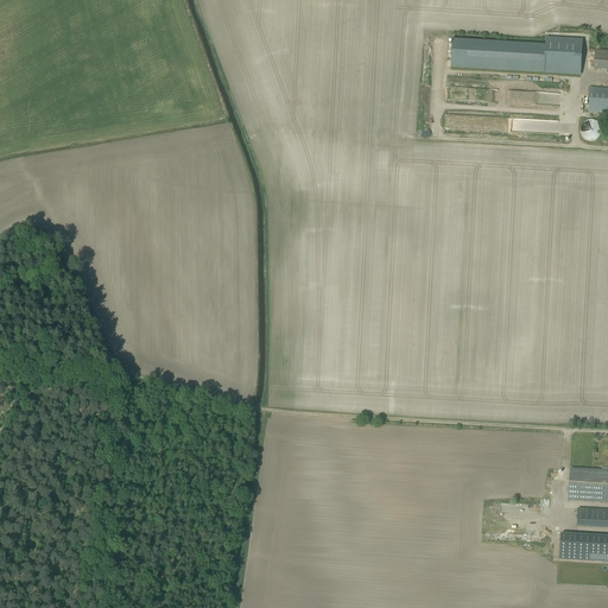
[(451,68),(581,76),(583,40),(546,38),(545,45),(453,39),(451,68)]
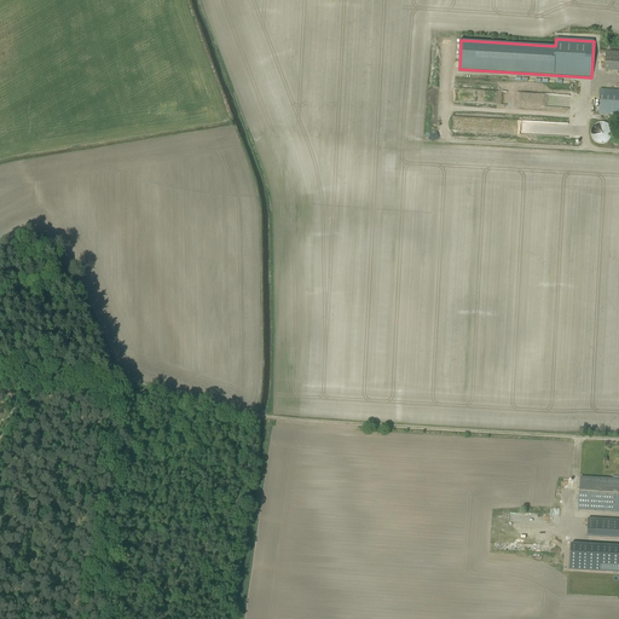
[(618,71),(618,51),(606,51),(605,71),(618,71)]
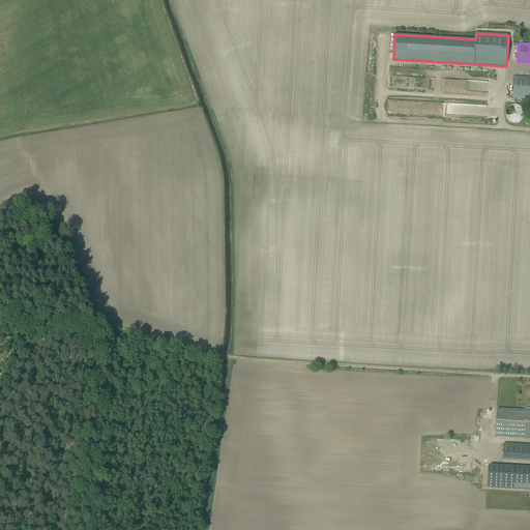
[(529,77),(513,77),(512,97),(529,98),(529,77)]
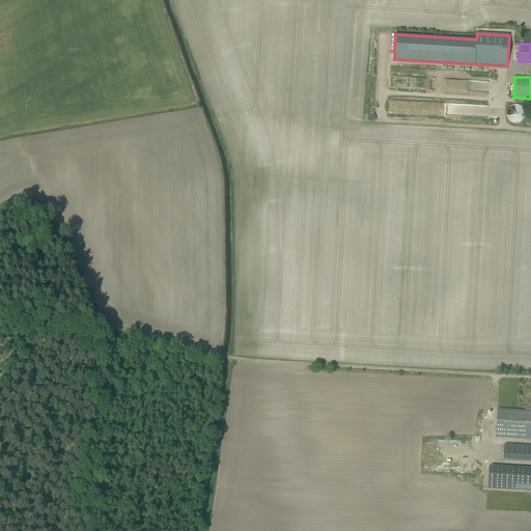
[(510,105),(508,121),(524,123),(526,107),(510,105)]
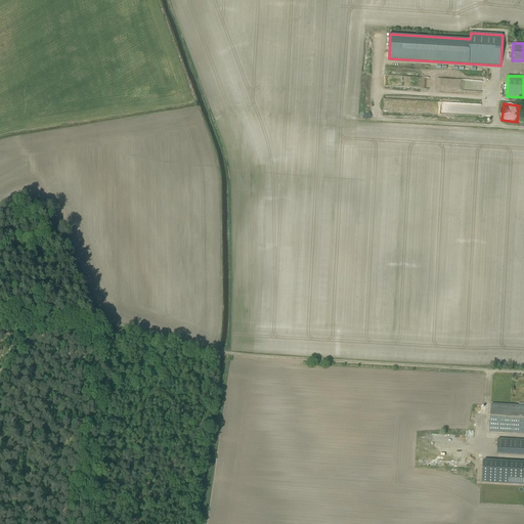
[(491,404),(490,413),(489,432),(523,434),(523,403),(518,403),(518,405),(491,404)]
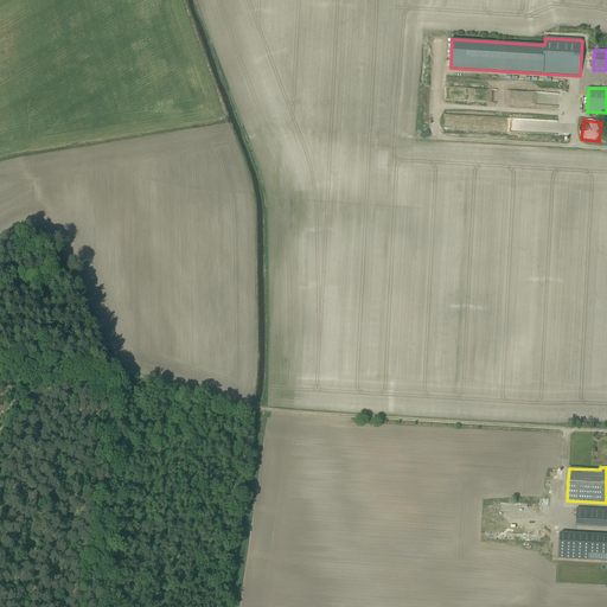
[(606,528),(606,510),(576,509),(575,526),(606,528)]
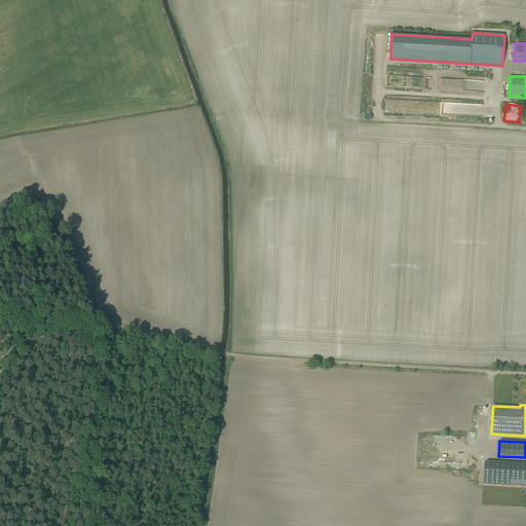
[(484,485),(525,487),(525,464),(485,463),(484,482),(484,485)]
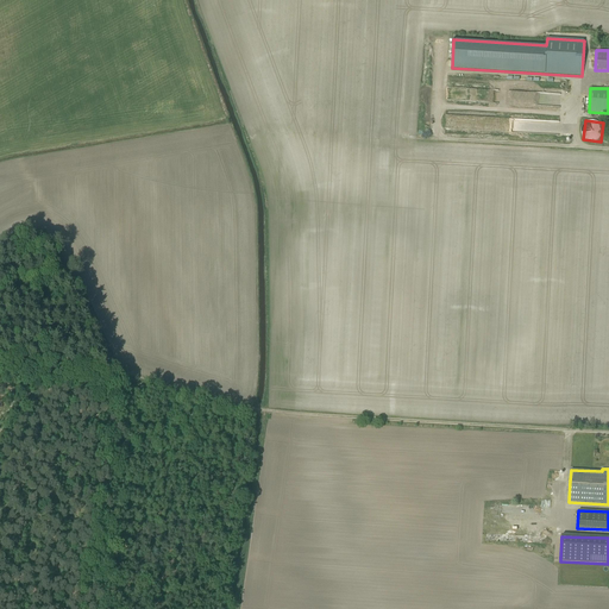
All buildings are outlined.
